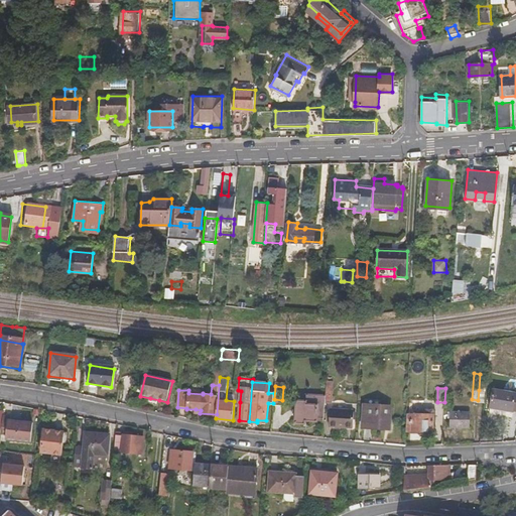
[(515,412),(515,395),(491,392),(489,409),(512,413),(512,412),(515,412)]
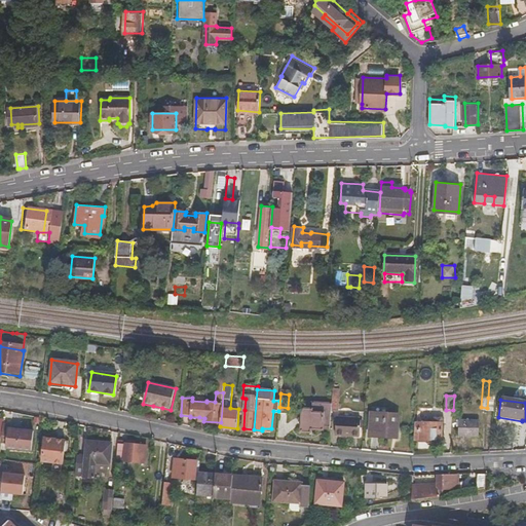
[(324,426),(330,427),(331,411),(331,405),(312,404),(311,409),(302,408),(300,434),(309,434),(309,430),(323,431),(324,426)]
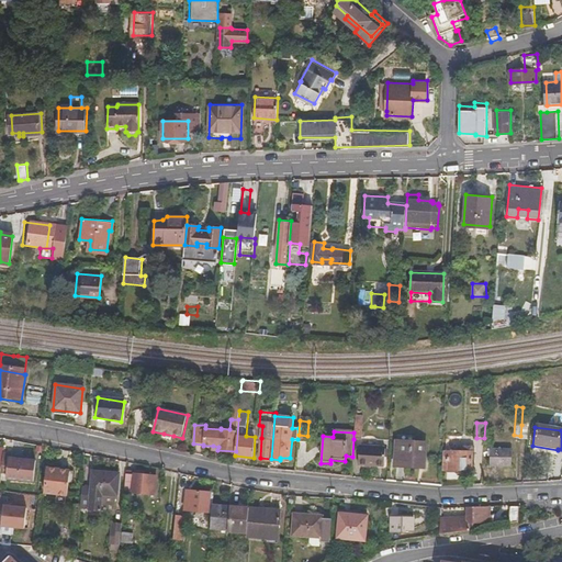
[(426,442),(397,440),(395,465),(424,468),(426,442)]
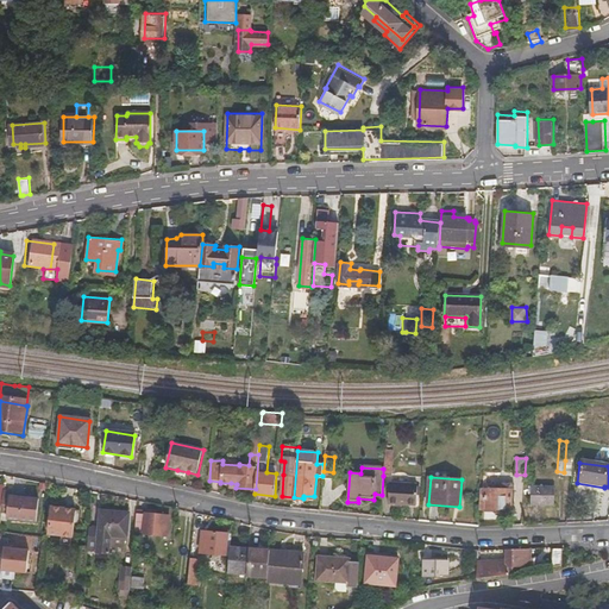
[(416,488),(390,485),(389,503),(415,506),(416,488)]
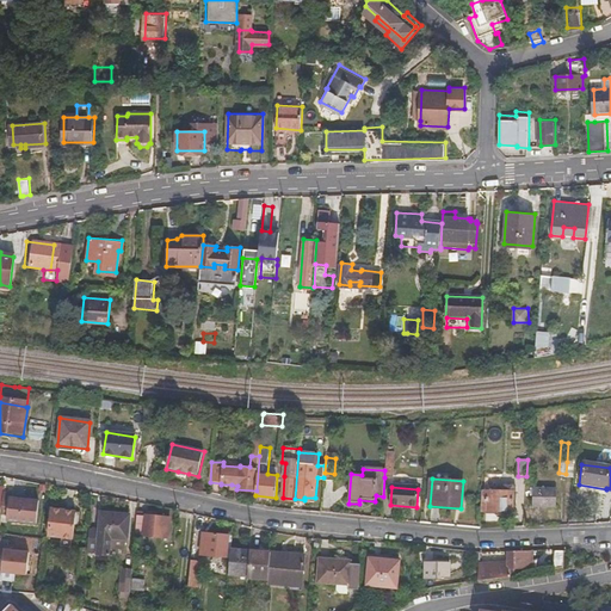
[(554,488),(532,487),(531,505),(535,506),(553,506),(554,488)]
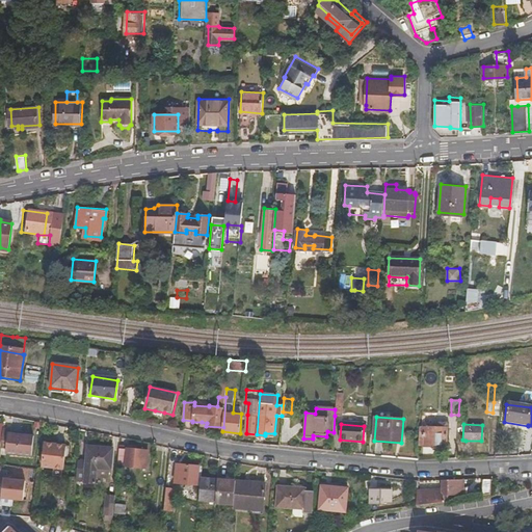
[(11,426),(3,425),(2,439),(6,439),(5,453),(30,455),(32,436),(10,434),(11,426)]
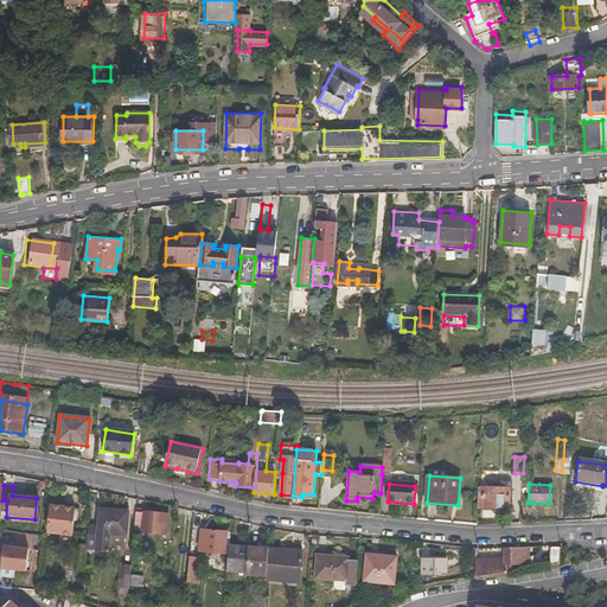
[(498,490),(479,489),(478,508),(510,509),(510,485),(498,485),(498,490)]
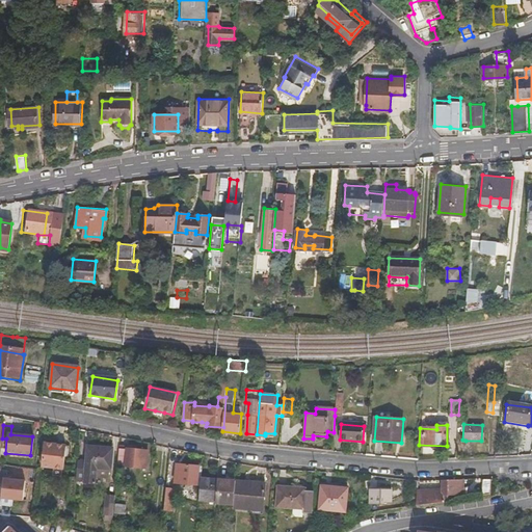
[(67,441),(46,437),(43,460),(63,463),(67,441)]
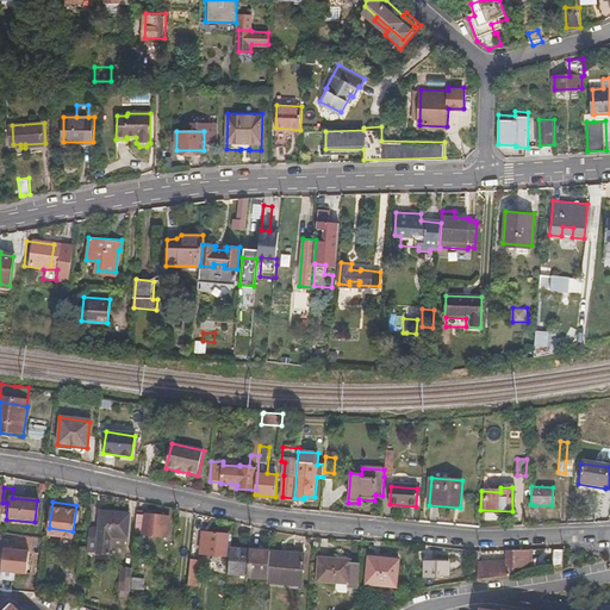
[(99,518),(89,518),(87,542),(97,542),(97,545),(110,546),(111,539),(112,539),(124,540),(126,528),(129,505),(100,503),(99,518)]
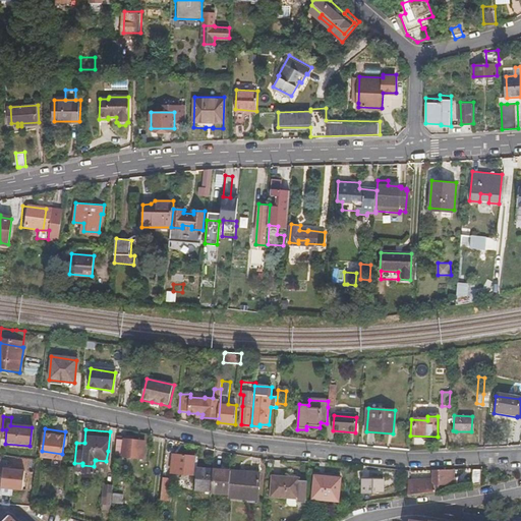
[(127,435),(117,433),(115,454),(126,455),(140,458),(145,445),(141,444),(141,442),(133,440),(134,437),(127,435)]
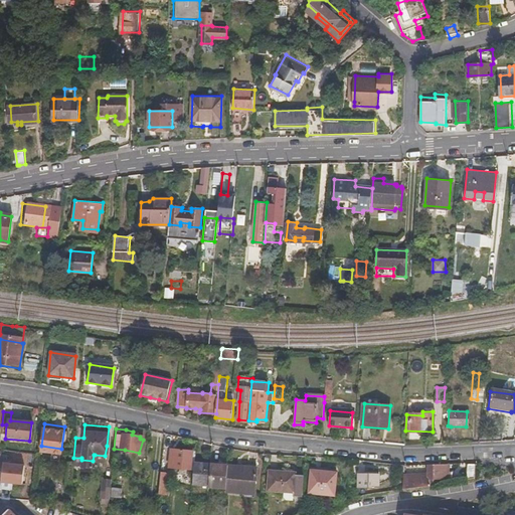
[(192,452),(171,449),(169,465),(173,465),(173,468),(190,470),(192,452)]
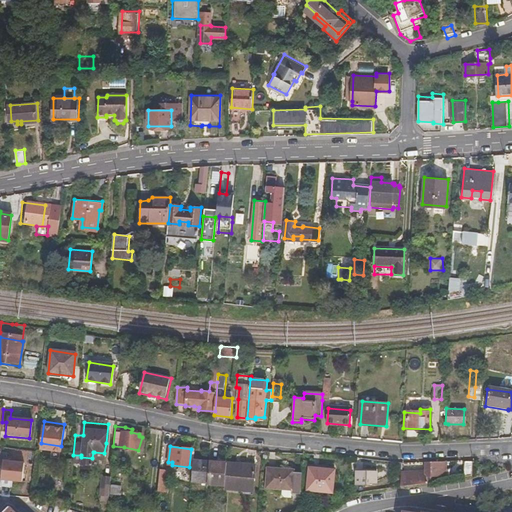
[(5,453),(0,452),(0,465),(1,466),(0,474),(0,484),(10,486),(12,480),(21,481),(23,463),(4,461),(5,453)]
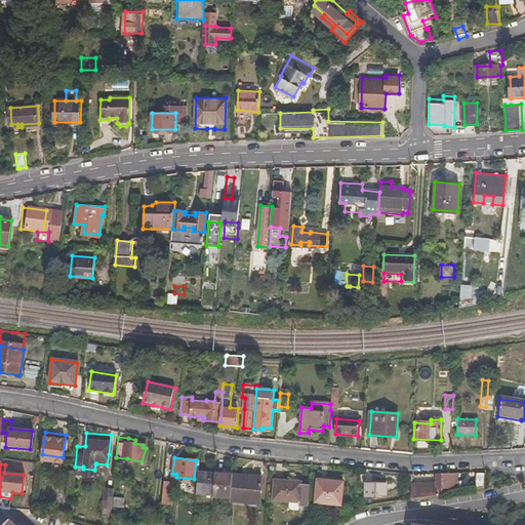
[(108,473),(109,465),(107,465),(96,463),(96,472),(108,473)]
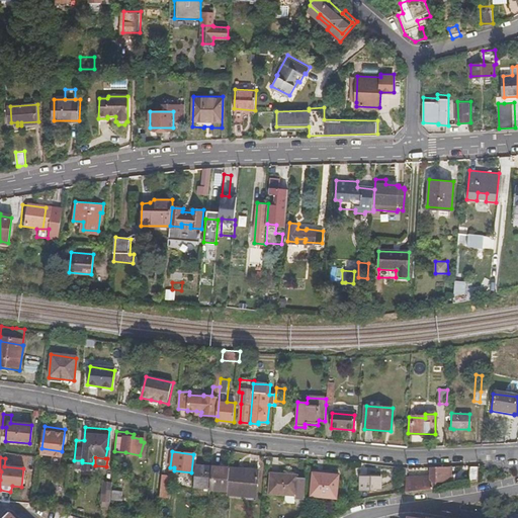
[(478,479),(479,463),(469,464),(468,481),(478,479)]
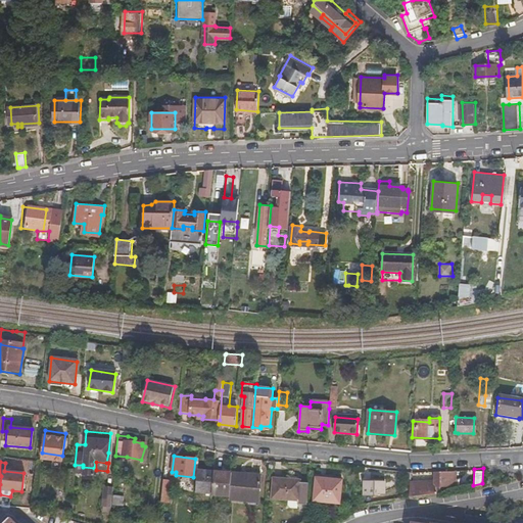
[(410,480),(409,495),(414,496),(441,491),(441,485),(457,485),(458,469),(445,469),(436,469),(435,480),(410,480)]
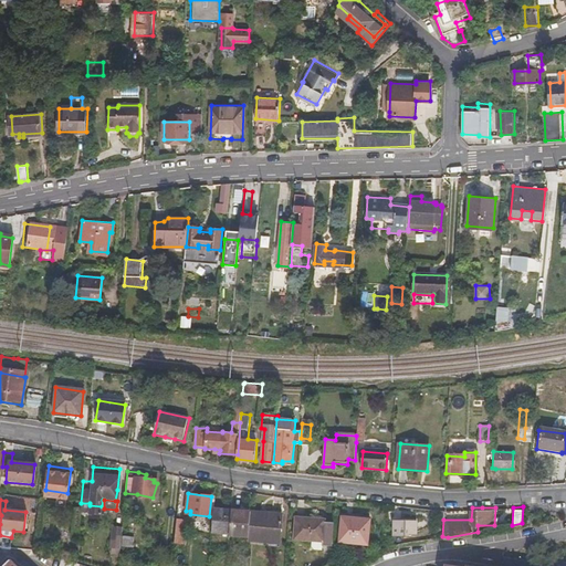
[(229,533),(231,510),(213,509),(211,532),(229,533)]
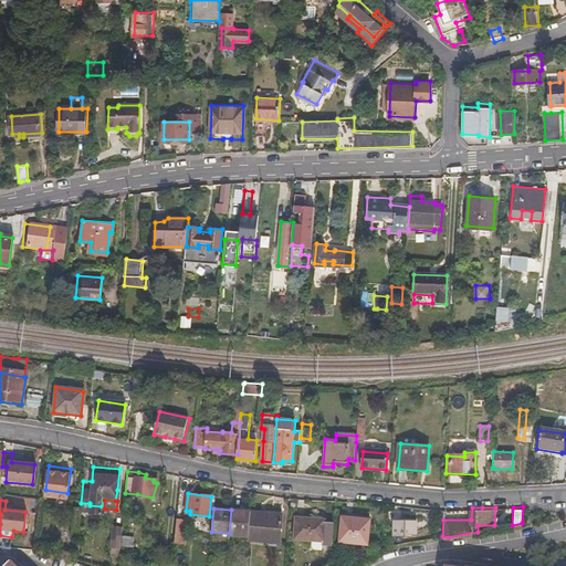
[(248,535),(250,512),(231,510),(229,533),(248,535)]
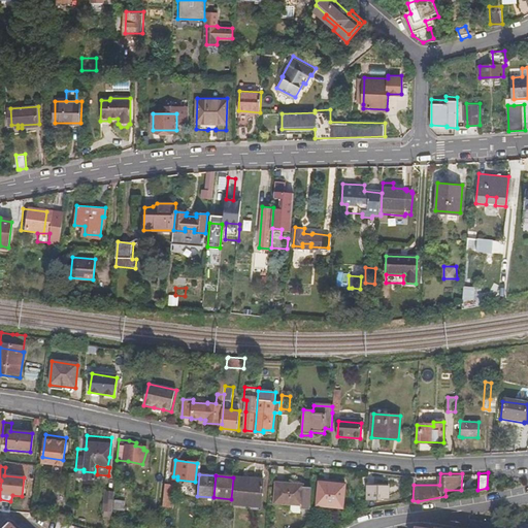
[(262,481),(233,477),(231,499),(260,502),(262,481)]
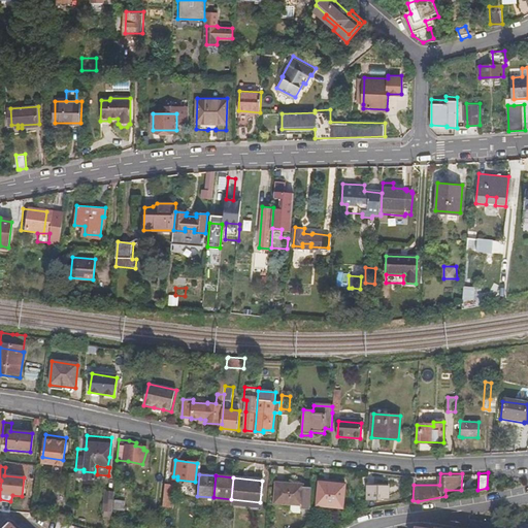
[(309,505),(311,485),(302,483),(302,481),(275,477),(273,498),(291,499),(290,504),(292,507),(299,508),(300,504),(309,505)]
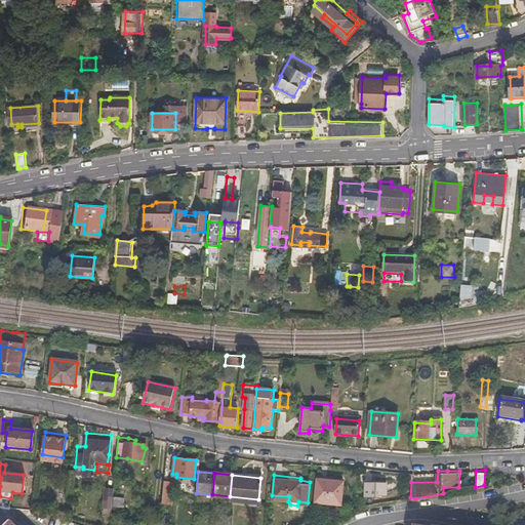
[(340,481),(316,479),(314,501),(338,503),(340,481)]
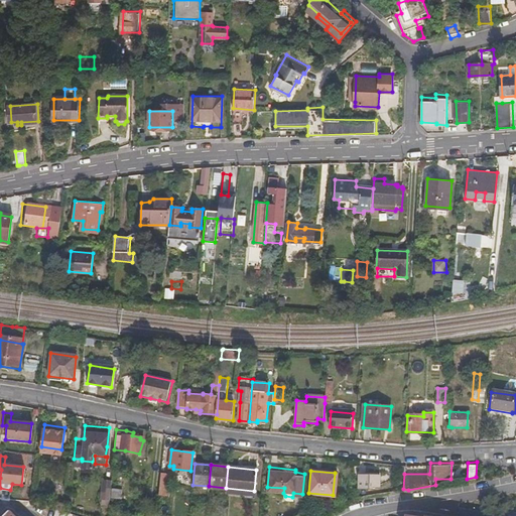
[(379,471),(358,471),(358,484),(371,484),(371,482),(379,482),(379,471)]
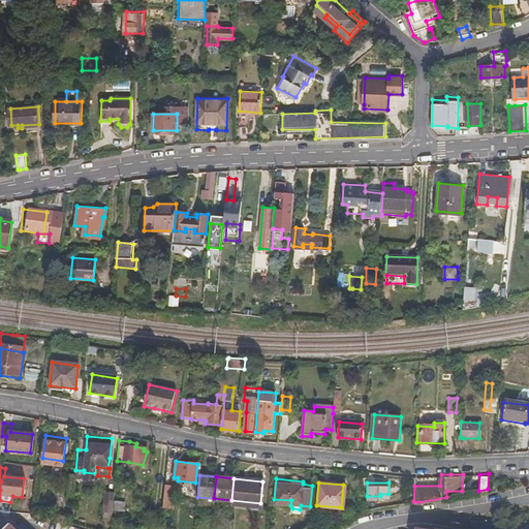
[(175,508),(177,486),(165,485),(163,508),(175,508)]
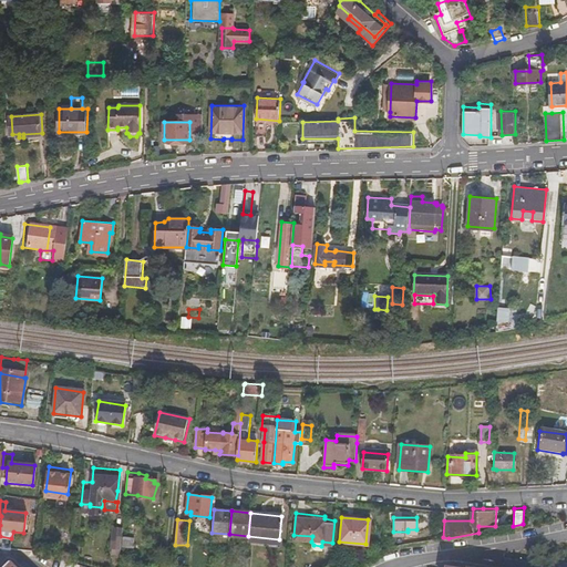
[(112,548),(120,548),(123,527),(111,526),(109,547),(112,548)]
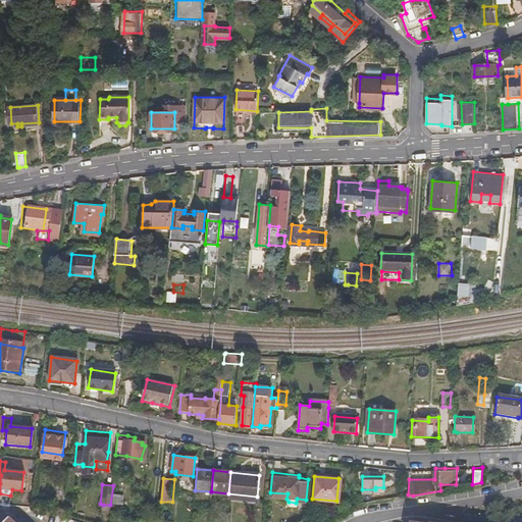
[(117,493),(113,492),(112,504),(125,505),(126,498),(116,497),(117,493)]
